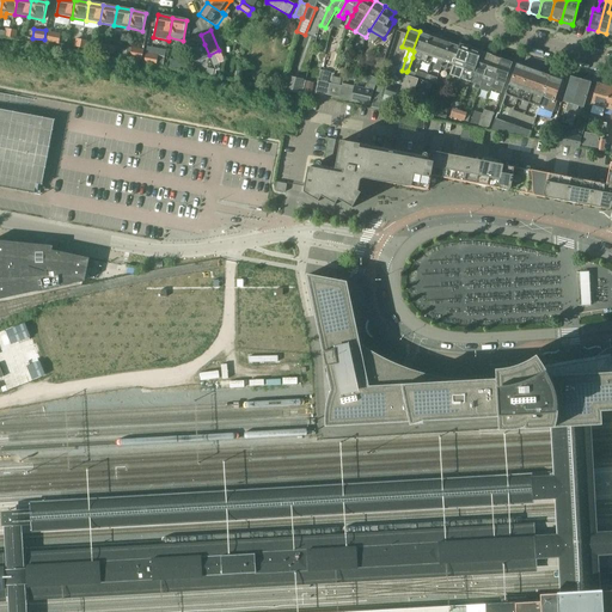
[(60,44),(61,35),(61,34),(49,31),(47,42),(59,44),(60,44)]
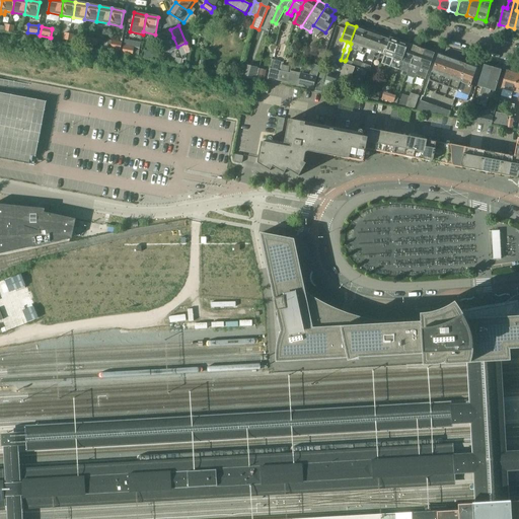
[(351,44),(350,49),(357,51),(364,29),(356,26),(350,43),(351,44)]
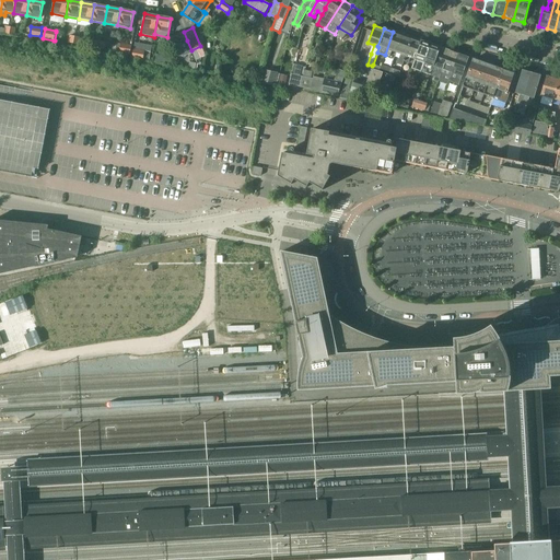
[(191,50),(187,41),(184,32),(173,36),(182,55),(191,50)]
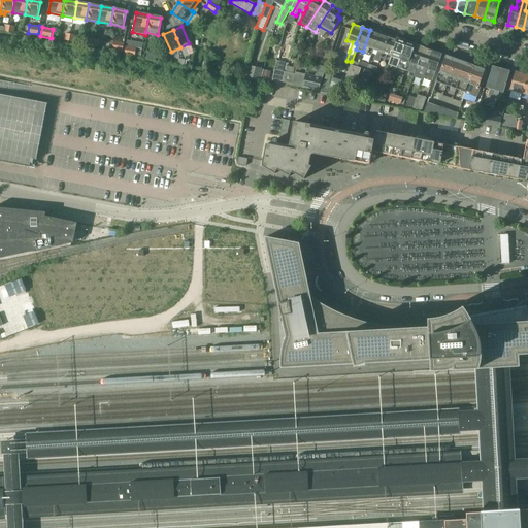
[(370,30),(363,52),(368,53),(369,48),(373,50),(380,33),(370,30)]
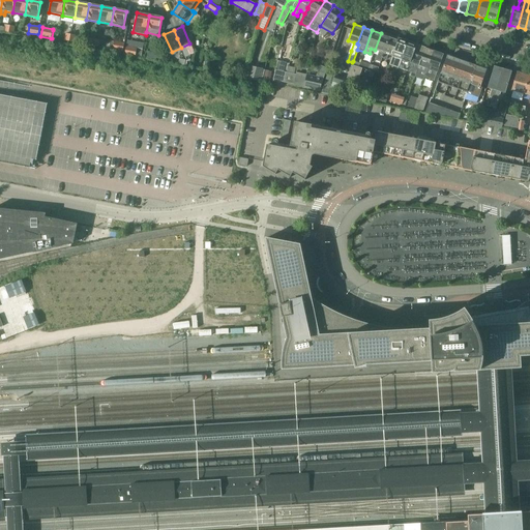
[(381,33),(375,50),(379,52),(378,56),(377,59),(381,61),(382,58),(389,36),(381,33)]
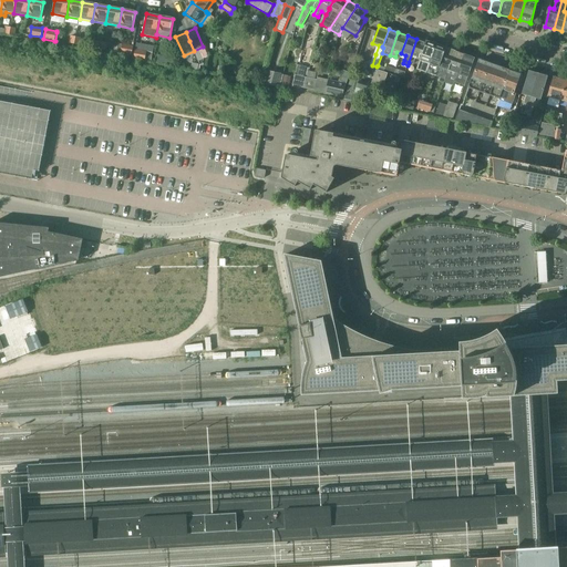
[(416,39),(409,62),(413,63),(415,59),(420,60),(426,42),(416,39)]
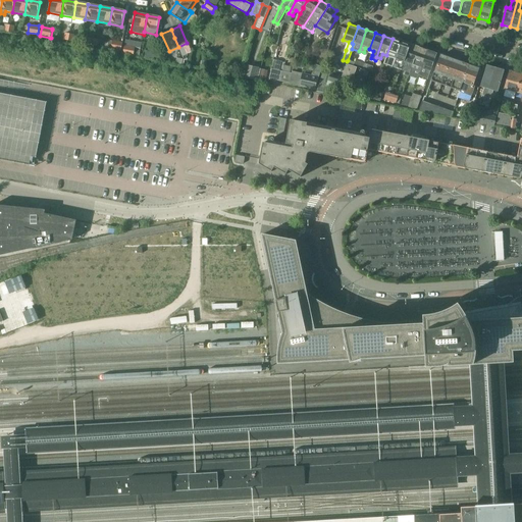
[(386,55),(383,64),(393,67),(402,42),(393,39),(386,55)]
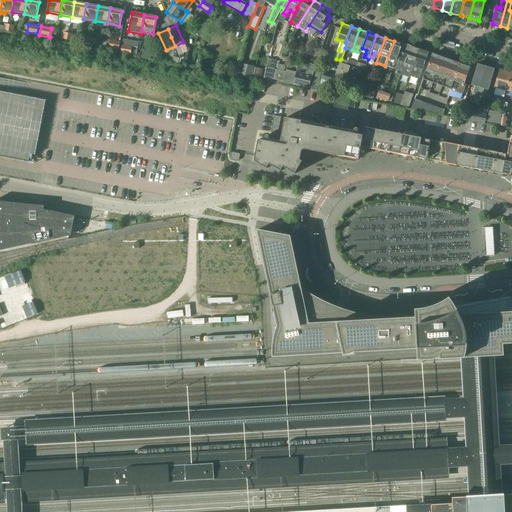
[(110,40),(109,48),(119,50),(120,42),(110,40)]
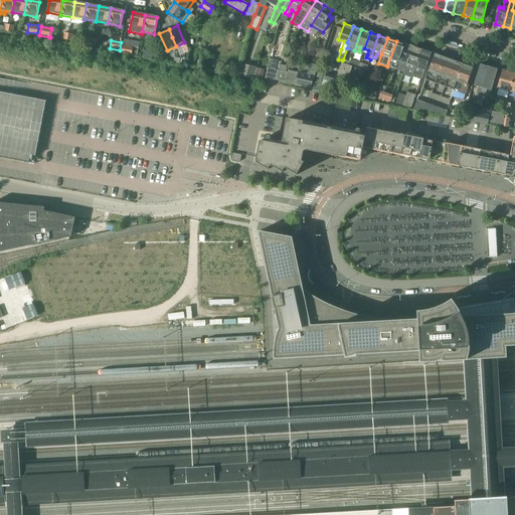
[(396,41),(387,66),(395,69),(399,60),(405,44),(396,41)]
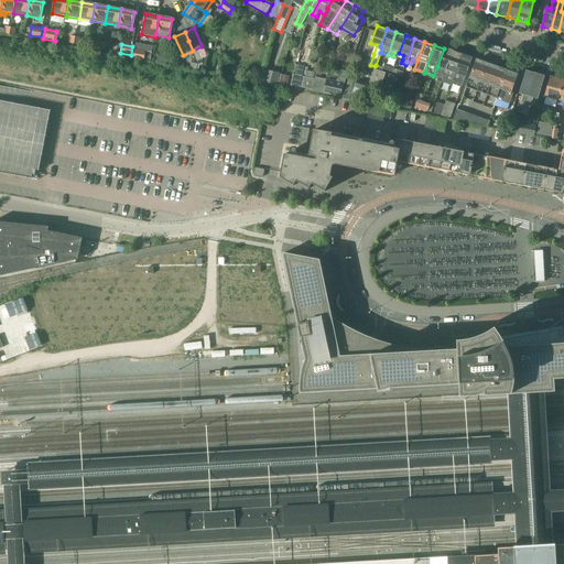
[(437,66),(433,76),(437,78),(436,82),(442,84),(442,82),(443,78),(446,69),(453,52),(452,52),(451,50),(448,50),(447,50),(444,49),(437,66)]
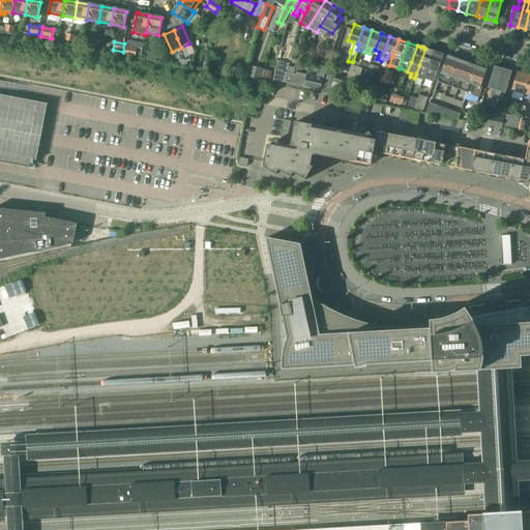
[(126,47),(124,55),(135,56),(136,49),(126,47)]
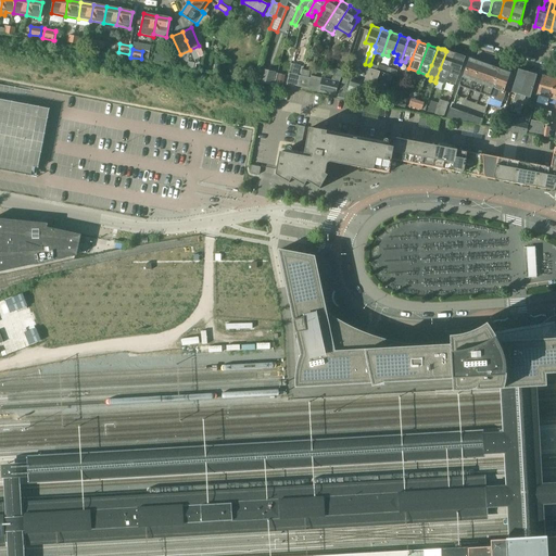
[(437,77),(436,80),(445,84),(446,80),(450,72),(455,54),(446,51),(440,68),(437,77)]
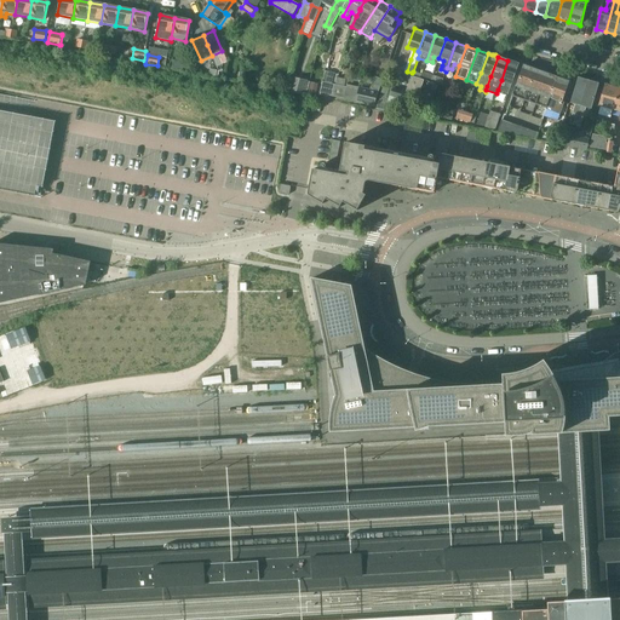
[(173,61),(172,68),(189,72),(190,64),(173,61)]
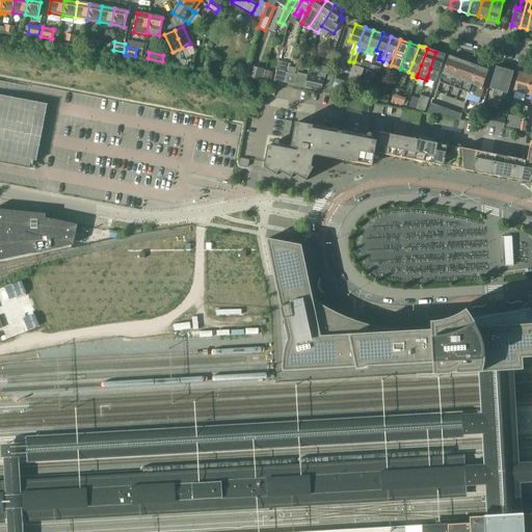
[(430,69),(427,77),(430,79),(435,80),(439,73),(445,55),(444,55),(443,53),(441,52),(440,53),(435,52),(430,69)]
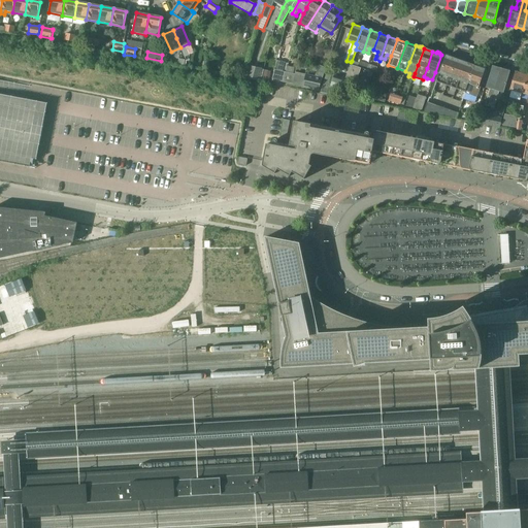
[(452,67),(455,60),(455,58),(448,56),(448,57),(446,57),(440,73),(439,72),(439,73),(436,83),(447,86),(453,68),(452,67)]
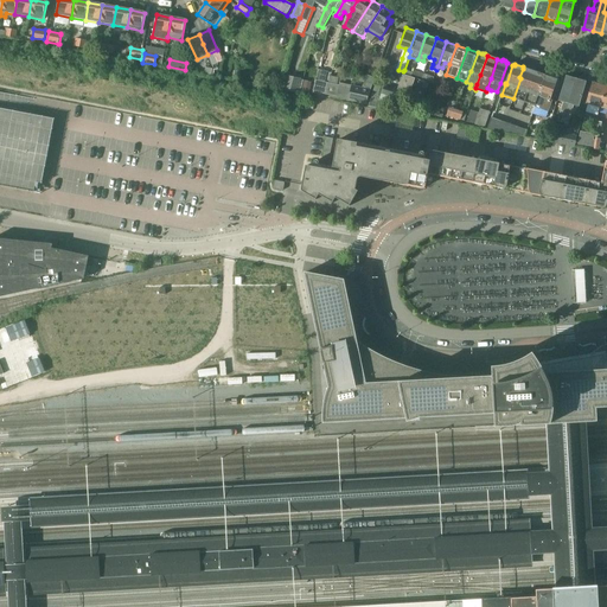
[(525,69),(523,69),(519,77),(521,78),(513,98),(524,103),(528,93),(535,72),(534,72),(535,71),(526,68),(525,69)]
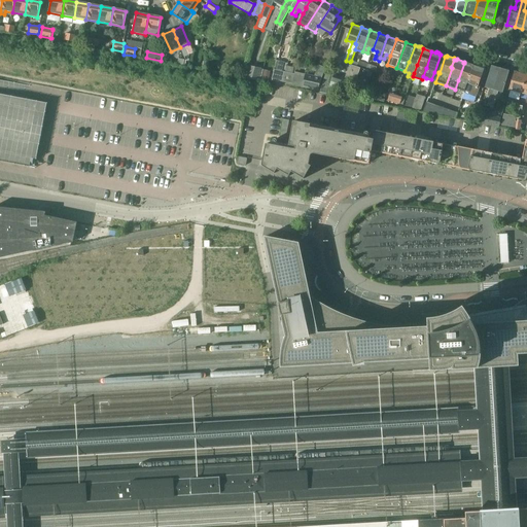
[(276,61),(272,79),(282,82),(286,63),(276,61)]
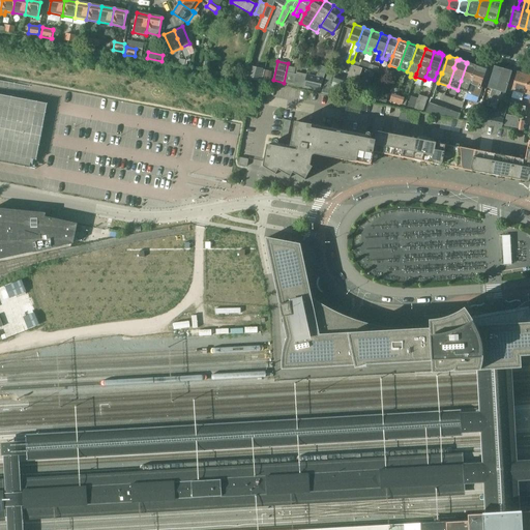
[(467,92),(468,93),(471,84),(476,67),(476,66),(467,63),(461,81),(458,90),(467,93),(467,92)]
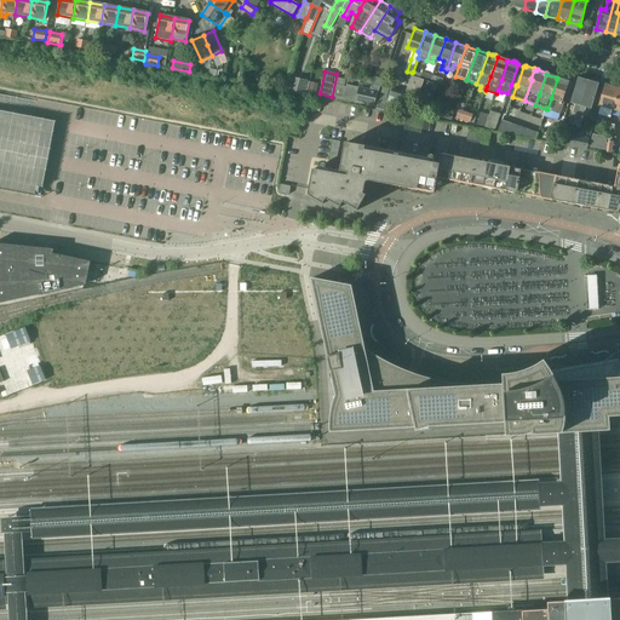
[(418,97),(424,80),(412,75),(411,76),(406,93),(383,86),(375,109),(385,112),(388,103),(411,110),(415,96),(418,97)]
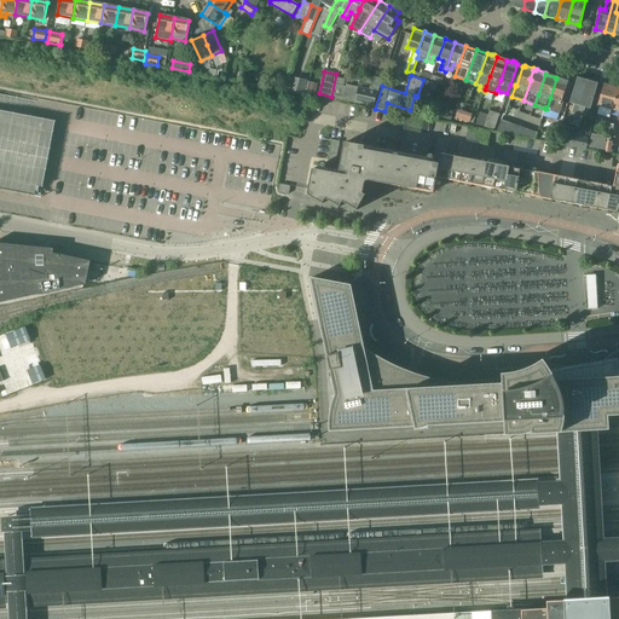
[(293,77),(289,90),(305,93),(307,81),(293,77)]
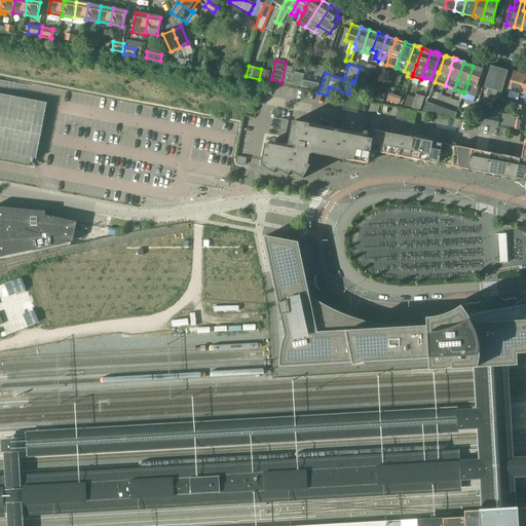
[(488,88),(483,105),(488,107),(491,97),(499,68),(491,66),(485,87),(488,88)]
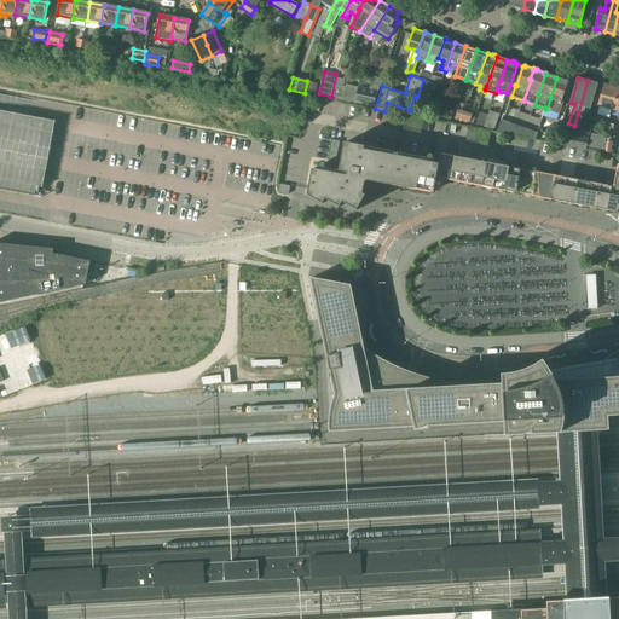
[(550,98),(547,109),(560,113),(563,103),(561,102),(568,82),(556,79),(550,98)]
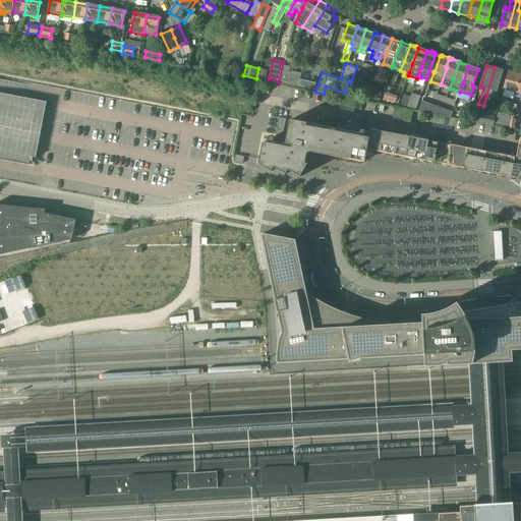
[(486,96),(483,106),(484,106),(487,107),(493,91),(494,91),(498,92),(504,70),(495,67),(486,96)]
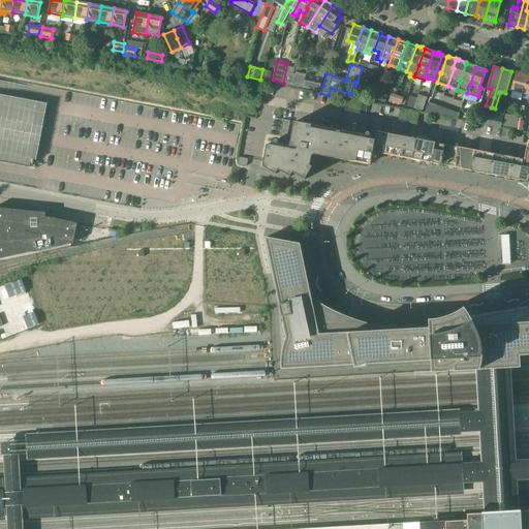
[(265,70),(262,81),(270,83),(272,71),(265,70)]
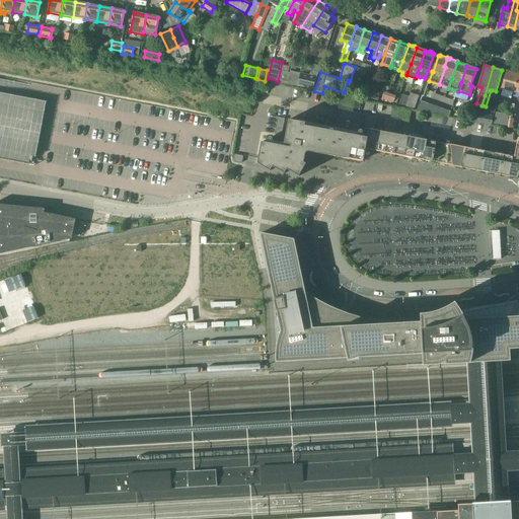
[(280,71),(278,81),(288,83),(290,73),(280,71)]
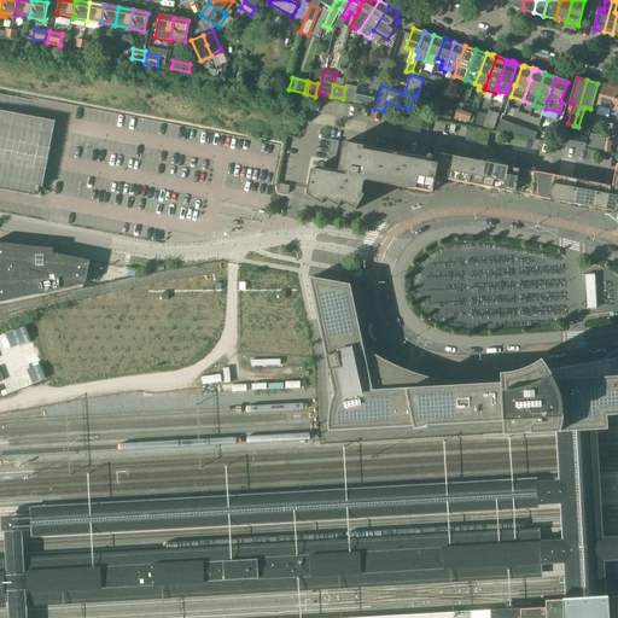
[(345,87),(343,99),(354,101),(357,87),(345,85),(345,87)]
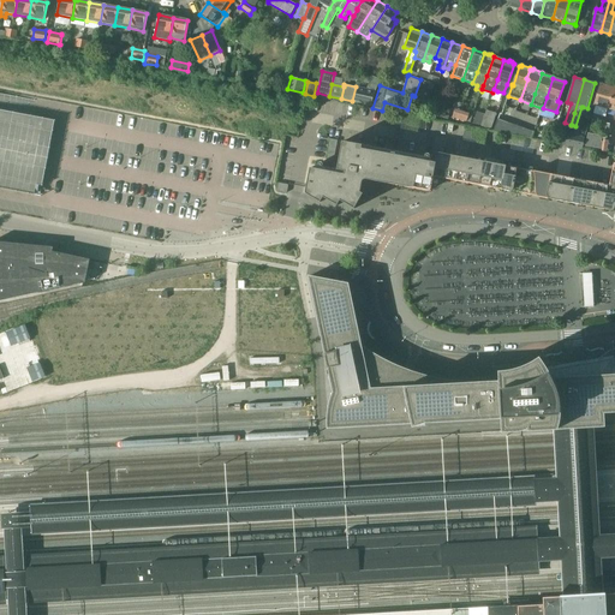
[(599,85),(595,102),(609,107),(614,88),(607,85),(605,87),(599,85)]
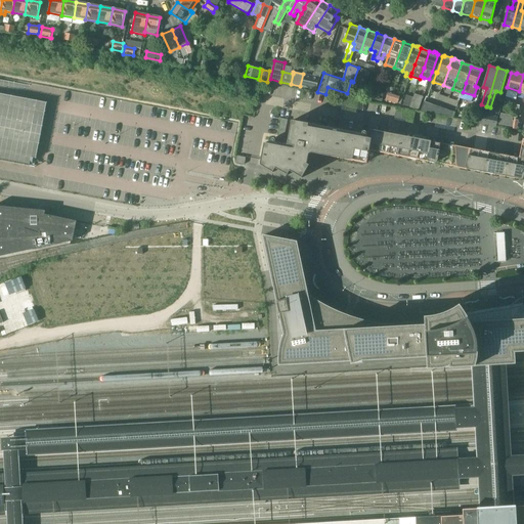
[(303,74),(300,86),(316,89),(320,78),(303,74)]
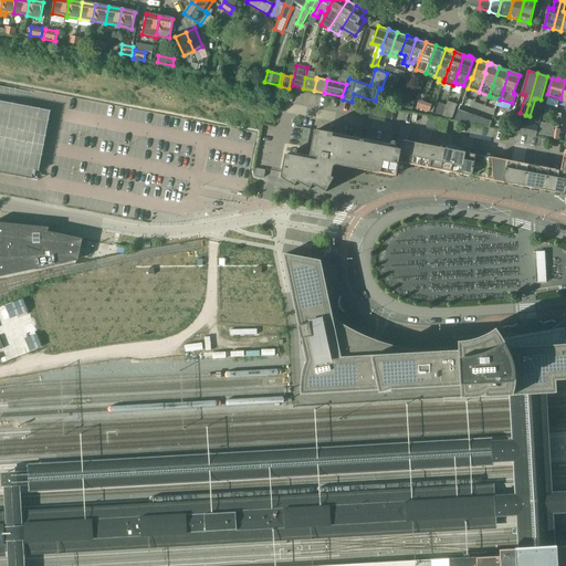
[(54,103),(55,95),(0,85),(0,173),(41,181),(54,103)]
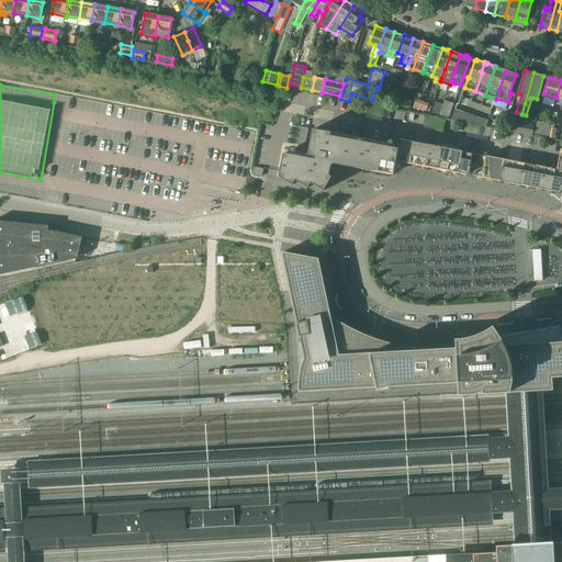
[(413,108),(420,110),(423,102),(416,100),(413,108)]
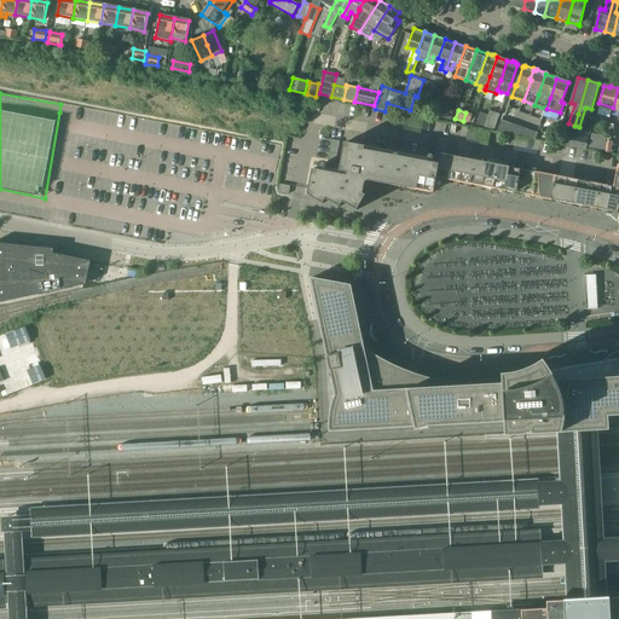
[(490,110),(489,115),(485,126),(495,128),(499,114),(490,110)]
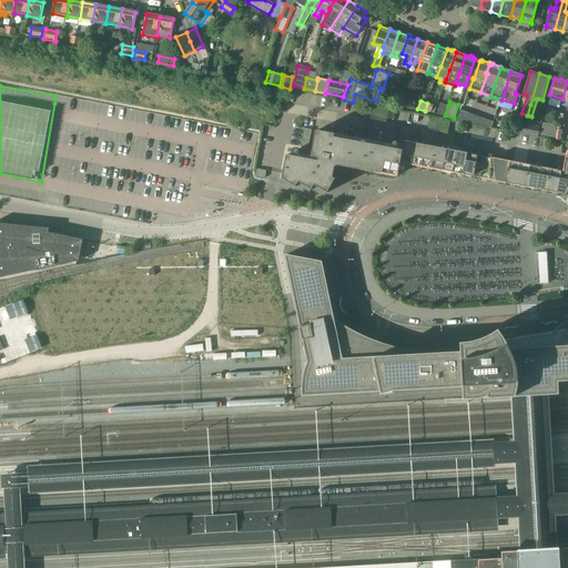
[(436,114),(445,115),(448,105),(440,103),(436,114)]
